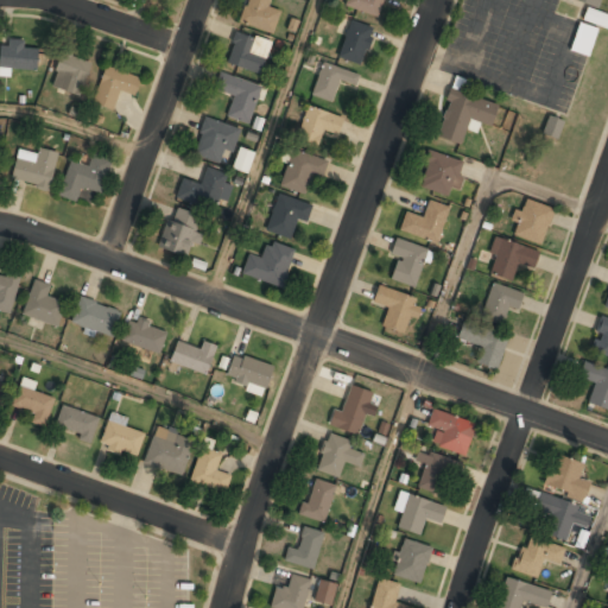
[(246,0),(239,23),(272,33),(279,11),(268,7),(271,0),(246,0)]
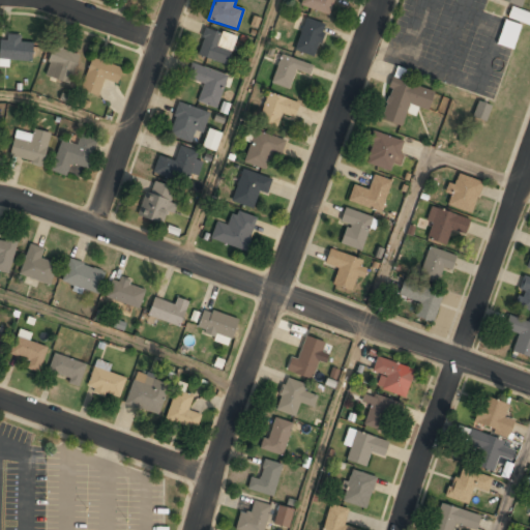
[(300,0),(299,4),(328,16),(334,0),(300,0)]
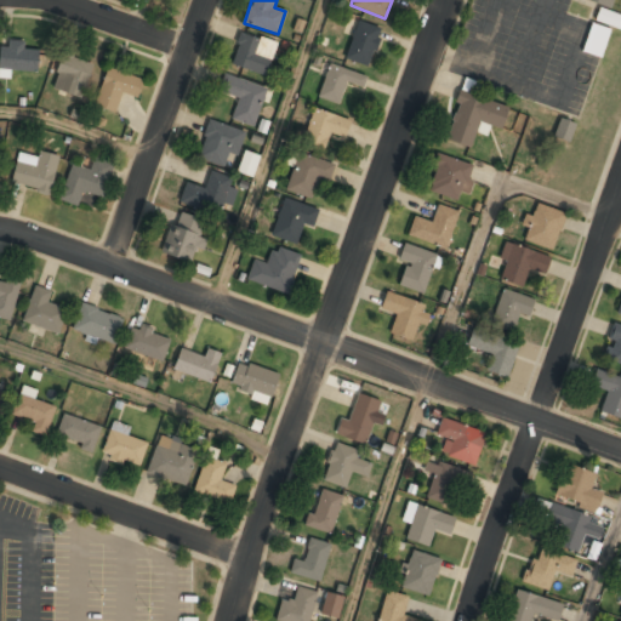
[(619,28),(620,21),(620,16),(599,9),(594,20),(619,28)]
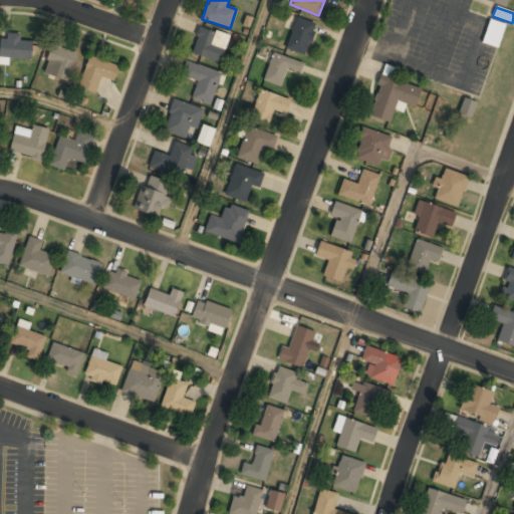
[(305,55),(315,24),(287,15),(284,26),(292,29),(285,48),(305,55)]
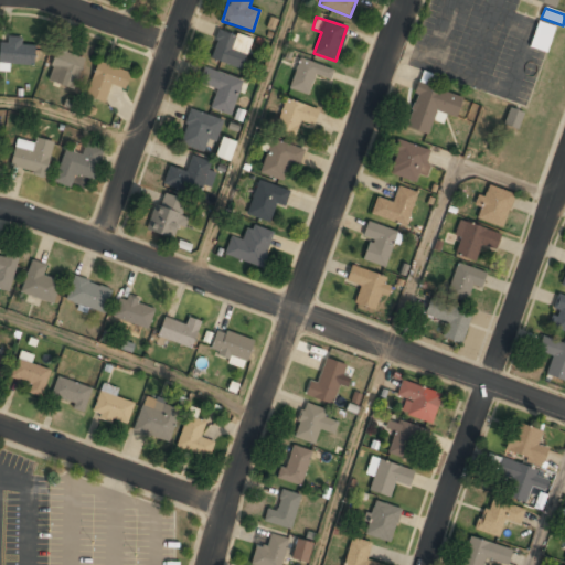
[(545,52),(555,28),(542,23),(532,46),(545,52)]
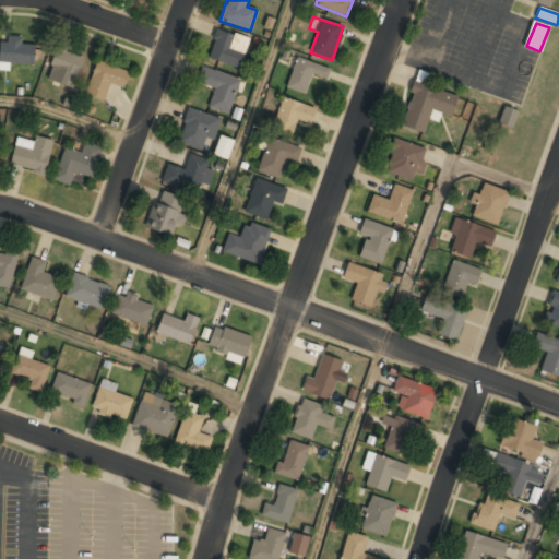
[(238,69),(248,40),(216,30),(206,58),(238,69)]
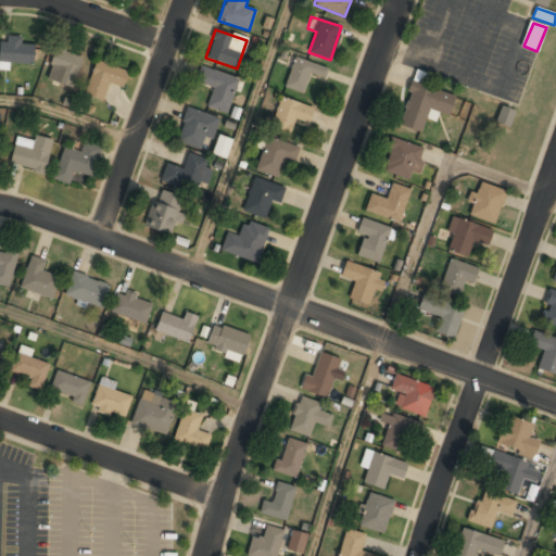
[(0,38),(0,64),(34,64),(35,46),(22,45),(22,38),(0,38)]
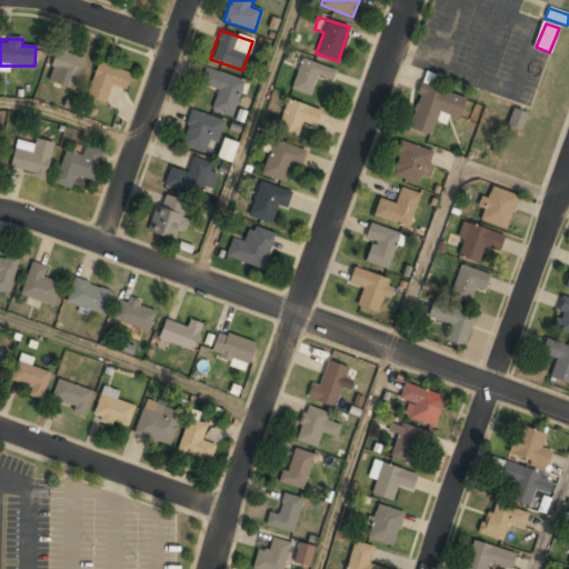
[(46,80),(75,91),(87,59),(58,48),(46,80)]
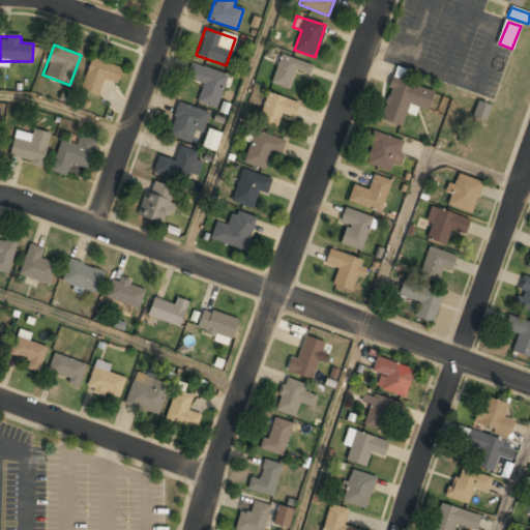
[(289,90),(296,70),(310,75),(313,65),(282,53),(270,83),(289,90)]
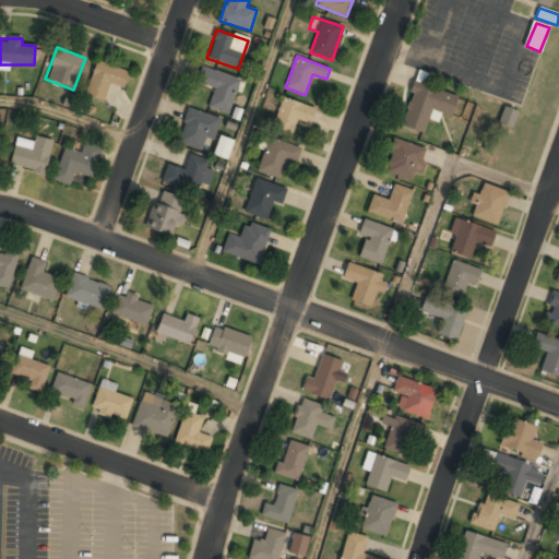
[(85,97),(104,102),(108,84),(123,88),(129,70),(94,61),(85,97)]
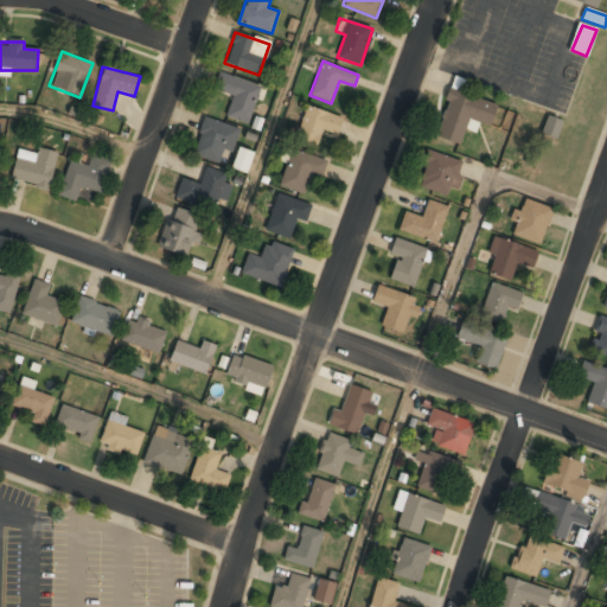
[(225,117),(248,125),(260,87),(219,72),(215,89),(232,96),(225,117)]
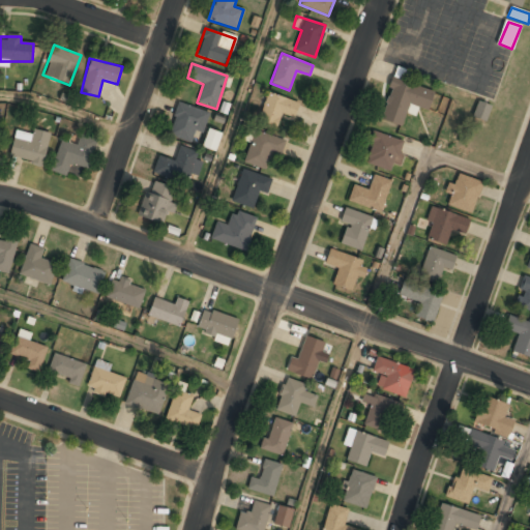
[(380,119),(401,125),(409,104),(428,110),(434,92),(393,79),(380,119)]
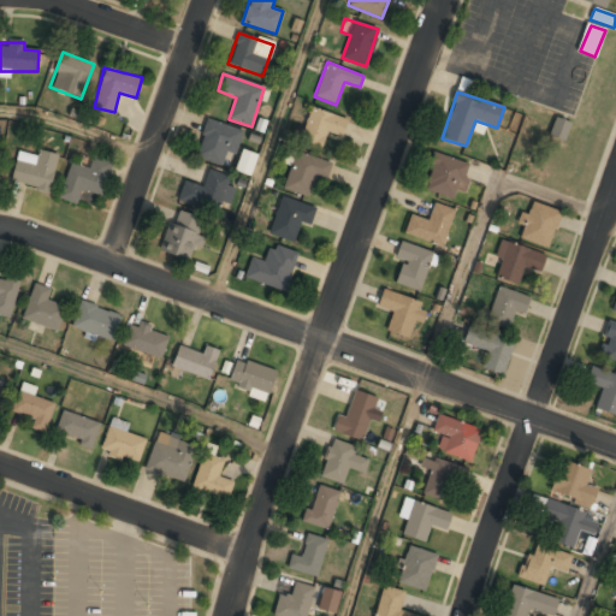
[(347,120),(313,106),(297,140),(321,149),(329,132),(339,137),(347,120)]
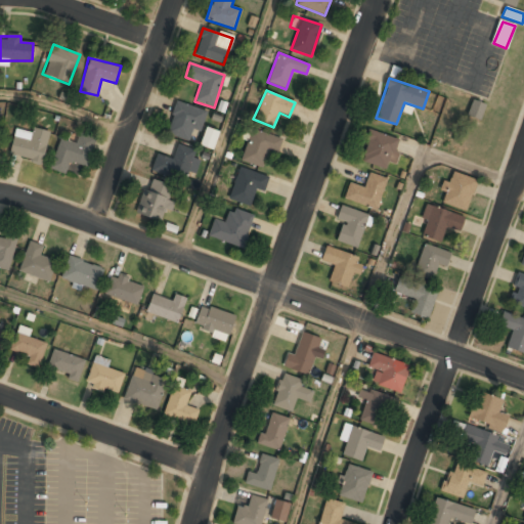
[(480,120),(485,104),(473,99),(467,115),(480,120)]
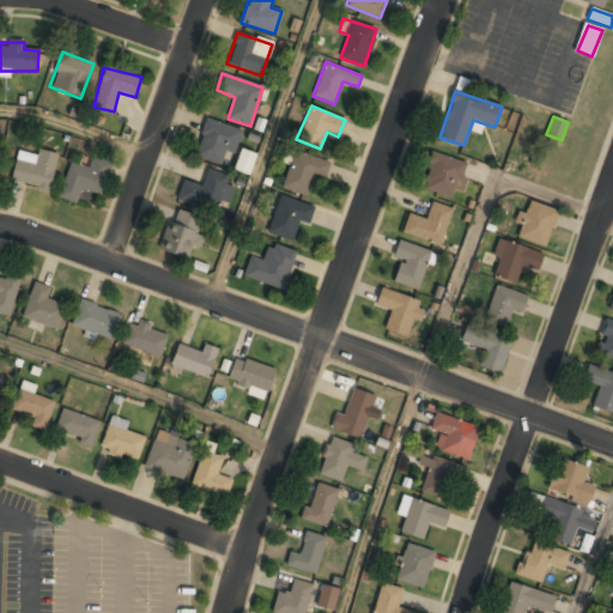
[(235,155),(242,129),(205,120),(194,158),(222,165),(225,152),(235,155)]
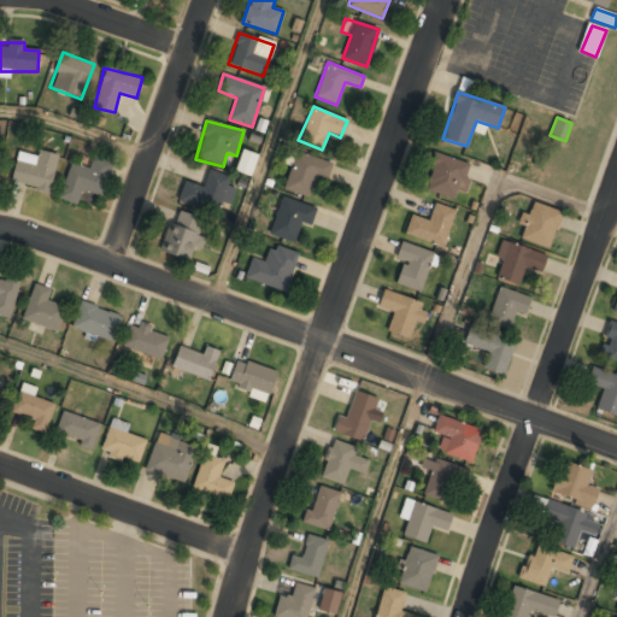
[(11,186),(51,193),(57,157),(17,150),(11,186)]
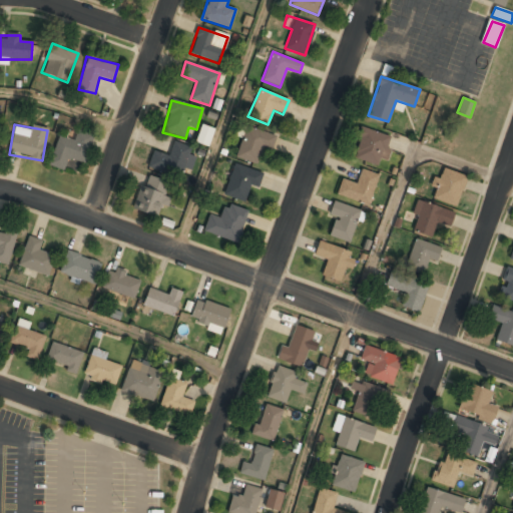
[(263,147),(272,150),(277,135),(245,125),(235,157),(257,164),(263,147)]
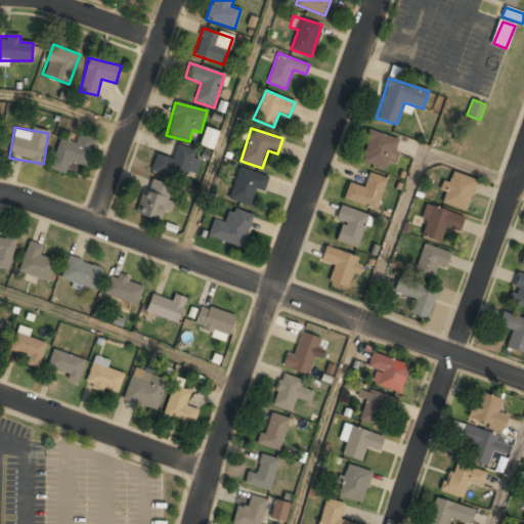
[(203,144),(211,147),(215,131),(206,129),(203,144)]
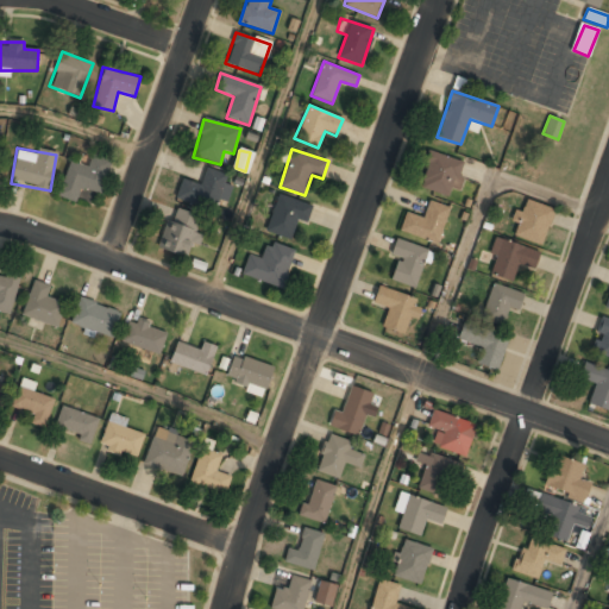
[(463,161),(428,151),(420,188),(454,196),(463,161)]
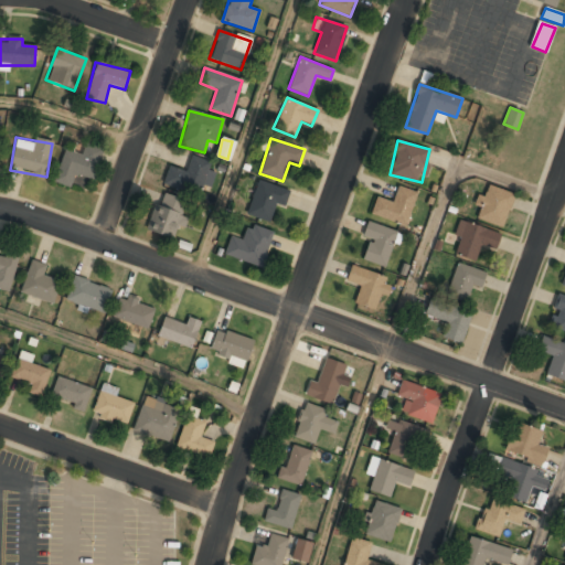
[(64,150),(54,182),(71,188),(75,176),(93,181),(103,151),(76,144),(73,153),(64,150)]
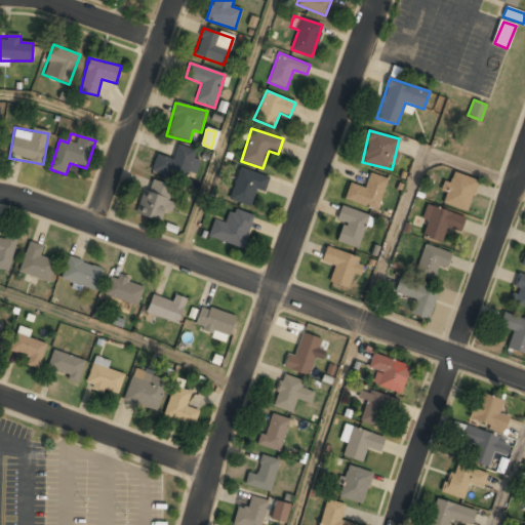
[(157,154),(152,171),(188,183),(197,152),(176,146),(172,159),(157,154)]
